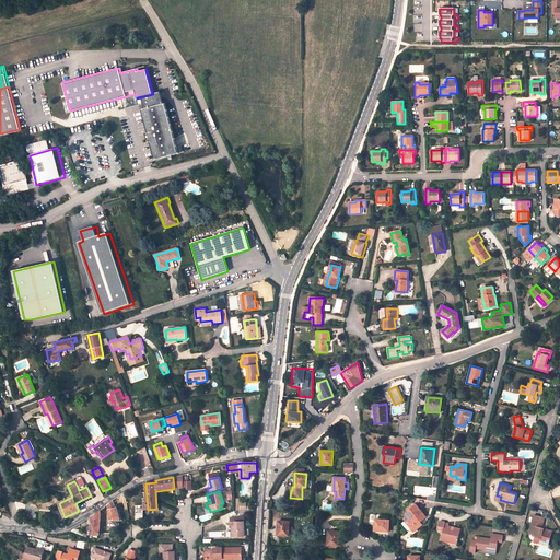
[(108,510),(111,520),(119,521),(116,508),(113,501),(106,505),(108,510)]
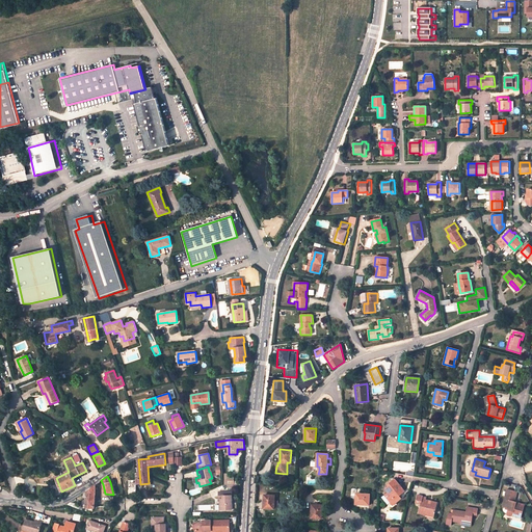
[(389,486),(386,489),(388,493),(384,495),(393,505),(400,499),(399,496),(404,491),(395,479),(388,485),(389,486)]
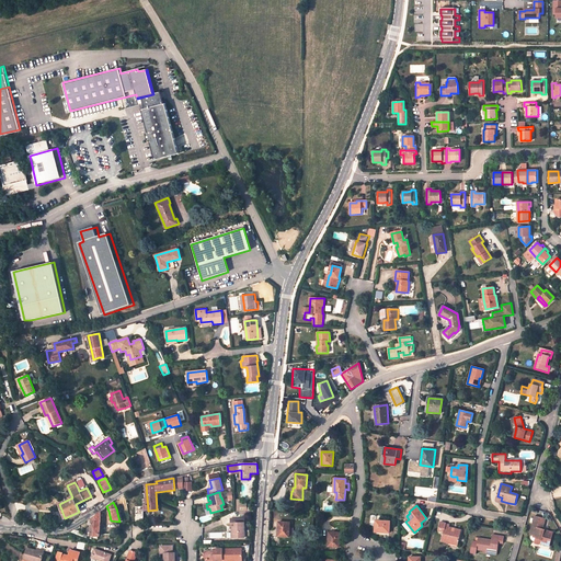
[(101,521),(101,512),(92,517),(90,536),(92,536),(98,536),(100,536),(101,521)]
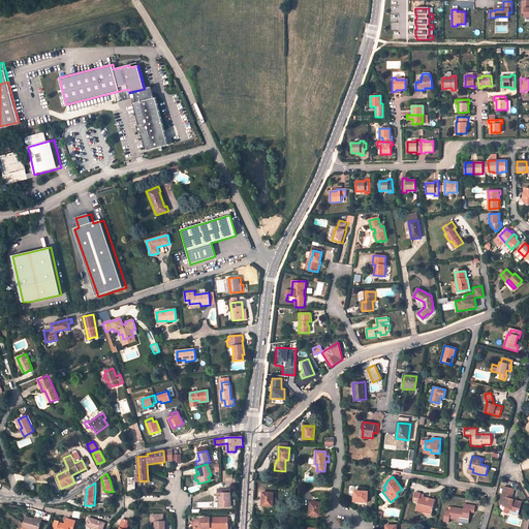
[(514,500),(511,499),(511,497),(514,490),(503,487),(499,504),(503,505),(504,507),(503,510),(504,512),(507,514),(509,512),(518,516),(521,502),(514,500)]
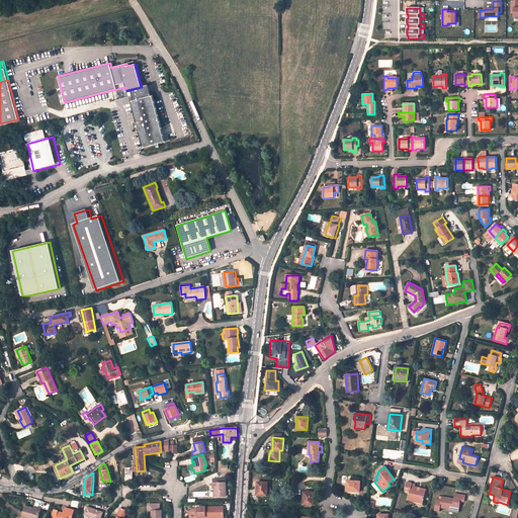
[(216,487),(216,497),(227,496),(226,479),(213,479),(213,487),(216,487)]
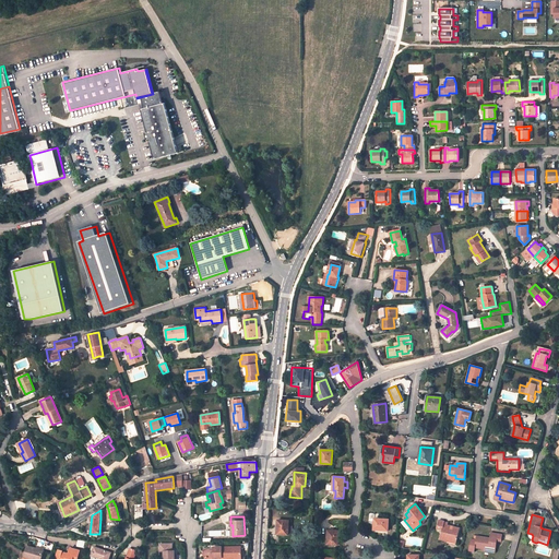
[(388,519),(375,519),(373,530),(388,531),(388,519)]
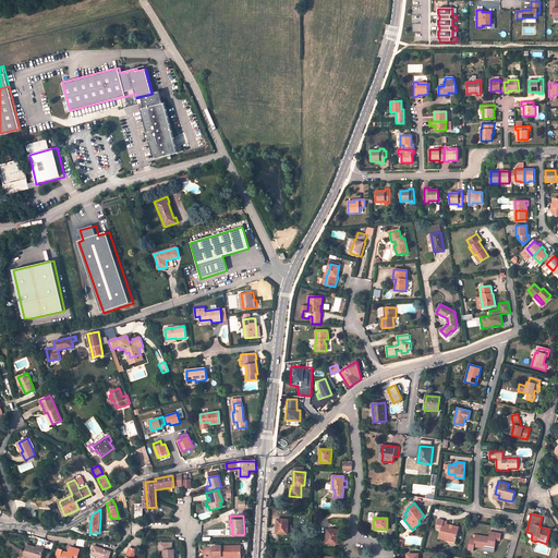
[(289,520),(277,519),(277,533),(288,534),(289,520)]
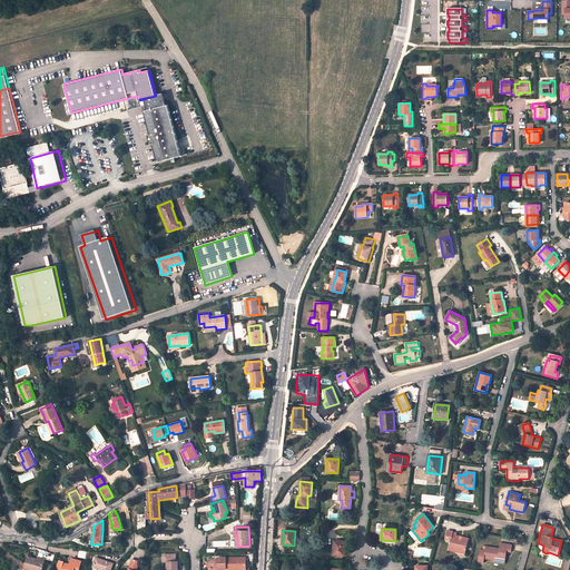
[(454,532),(448,531),(446,538),(451,539),(449,549),(464,553),(468,540),(460,539),(460,537),(454,534),(454,532)]
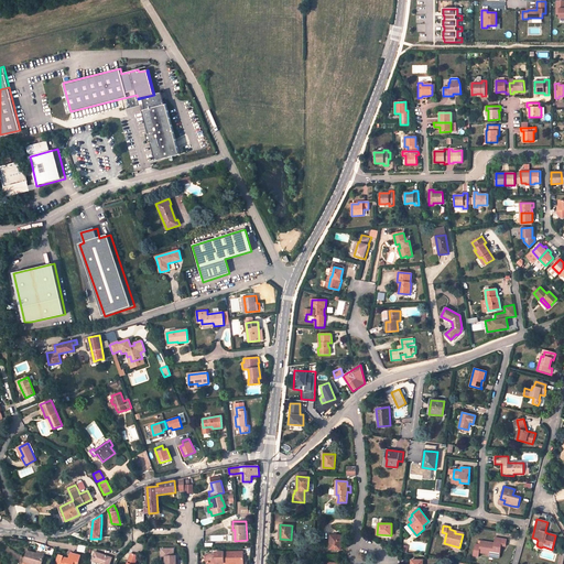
[(342,535),(331,534),(329,549),(340,550),(342,535)]
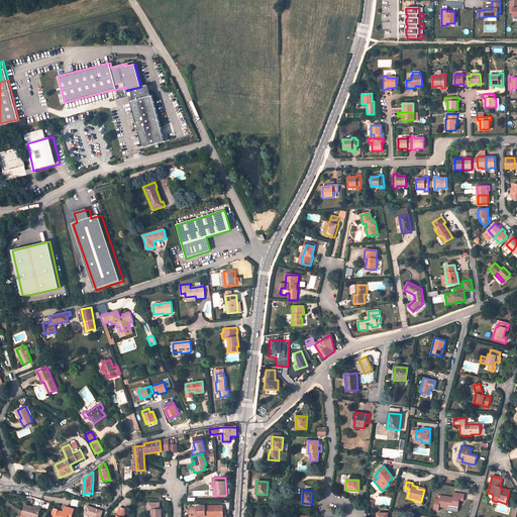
[(453,498),(441,496),(440,499),(436,499),(433,509),(439,509),(439,506),(448,507),(453,508),(454,503),(458,503),(458,500),(462,500),(463,494),(454,493),(453,498)]
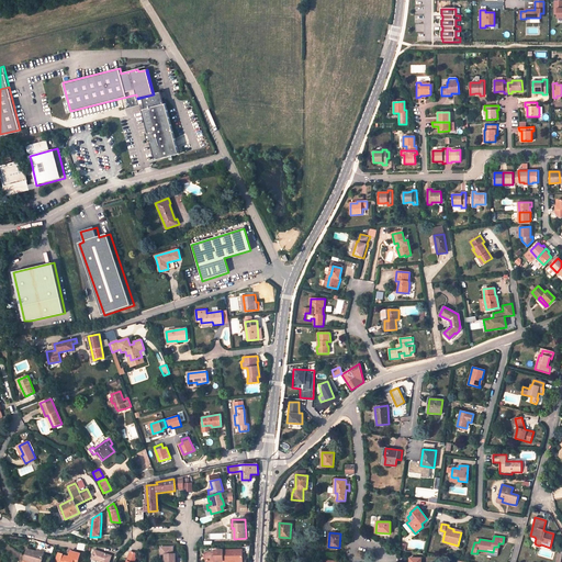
[(37,552),(27,549),(24,561),(29,561),(41,561),(44,553),(37,552)]
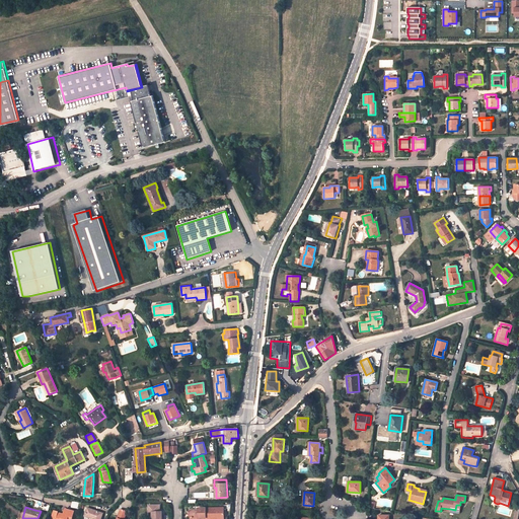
[(100,518),(103,513),(87,507),(84,515),(92,518),(91,518),(100,518)]
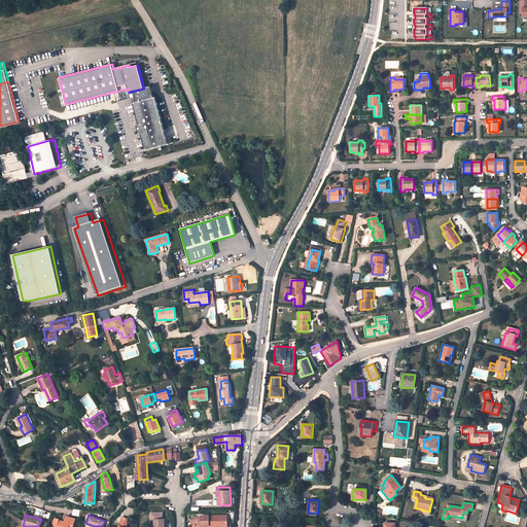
[(215,526),(221,526),(229,526),(227,517),(227,515),(209,516),(209,526),(215,526)]
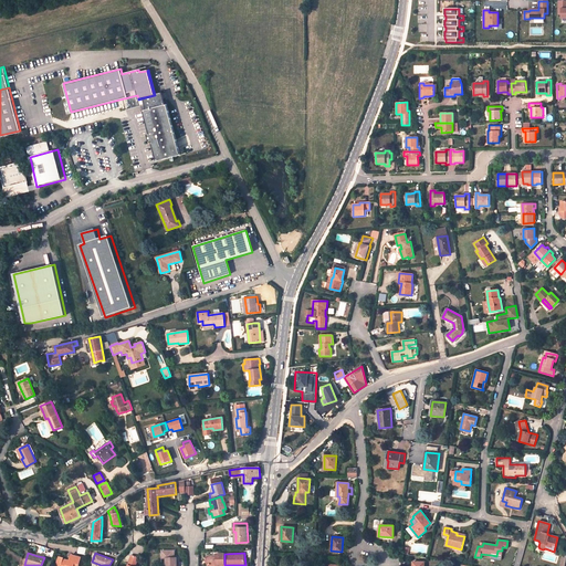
[(224,565),(224,554),(217,554),(217,556),(213,556),(212,556),(207,561),(209,565),(210,564),(211,565),(217,565),(224,565)]
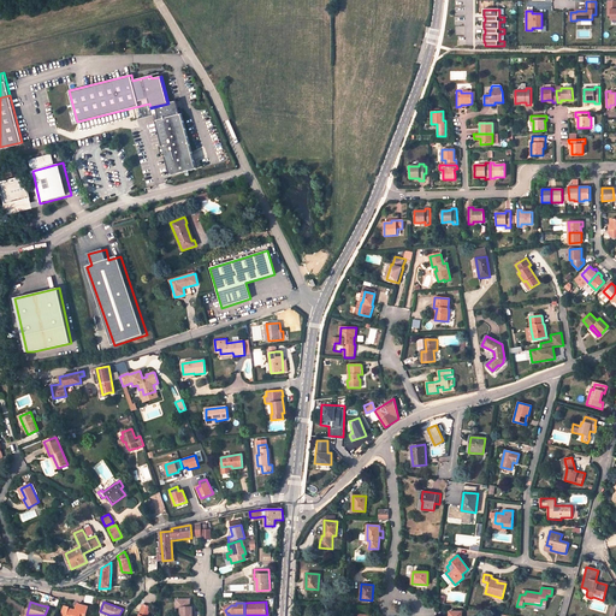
[(84,615),(88,608),(77,604),(76,611),(69,609),(69,608),(64,606),(60,615),(84,615)]
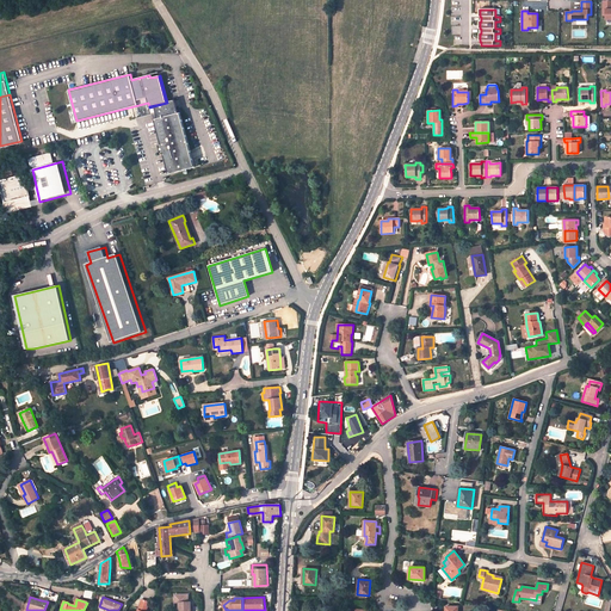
[(142,599),(136,610),(146,610),(149,603),(142,599)]
